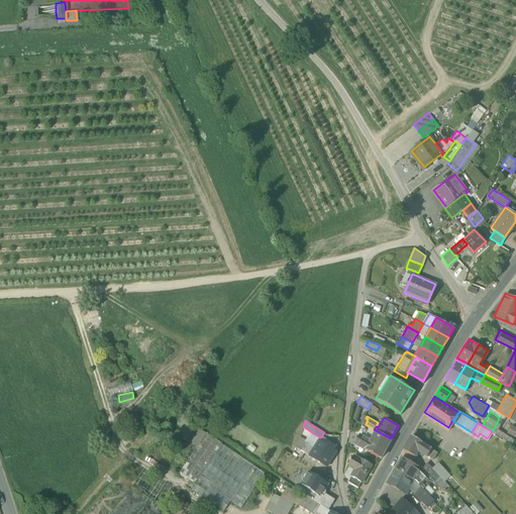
[(381,456),(391,438),(376,430),(372,438),(370,440),(366,447),(381,456)]
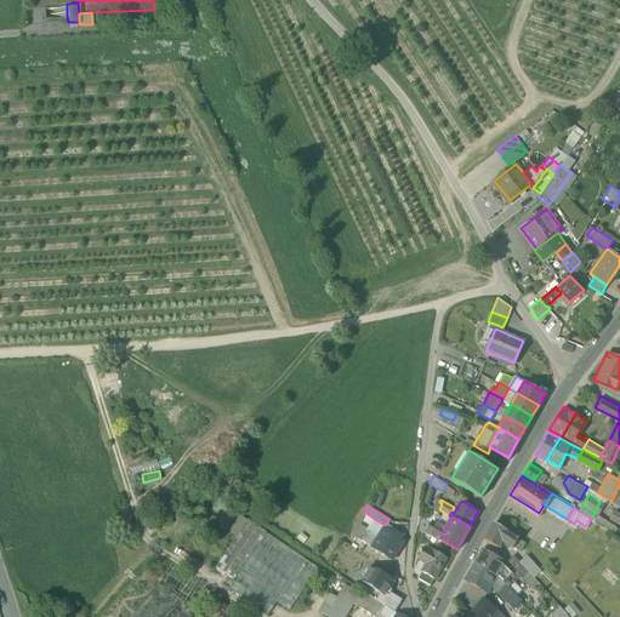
[(228,584),(267,611),(276,599),(289,607),(317,566),(245,518),(212,566),(232,578),(228,584)]
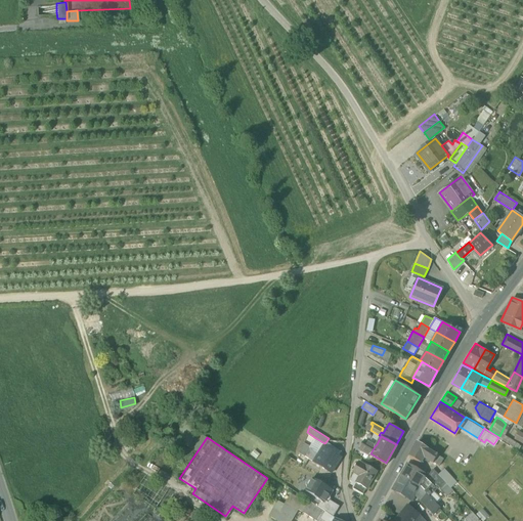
[(314,437),(309,444),(311,445),(309,447),(318,452),(322,444),(338,454),(341,449),(327,441),(324,443),(314,437)]
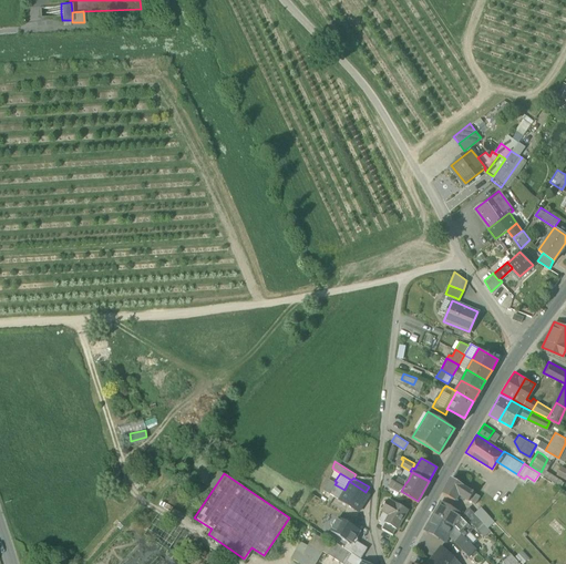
[(393,475),(405,483),(408,481),(394,474),(393,475)]
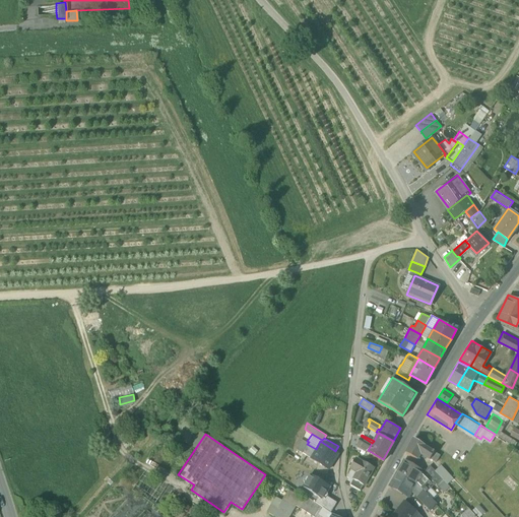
[(357,444),(368,450),(372,443),(361,436),(357,444)]
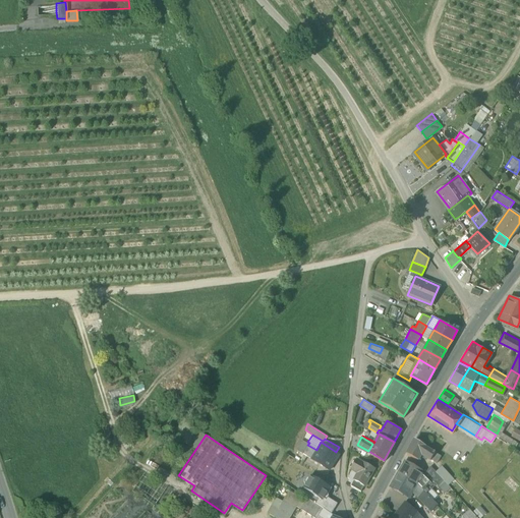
[(307,442),(301,438),(296,448),(302,452),(307,445),(309,443),(307,442)]
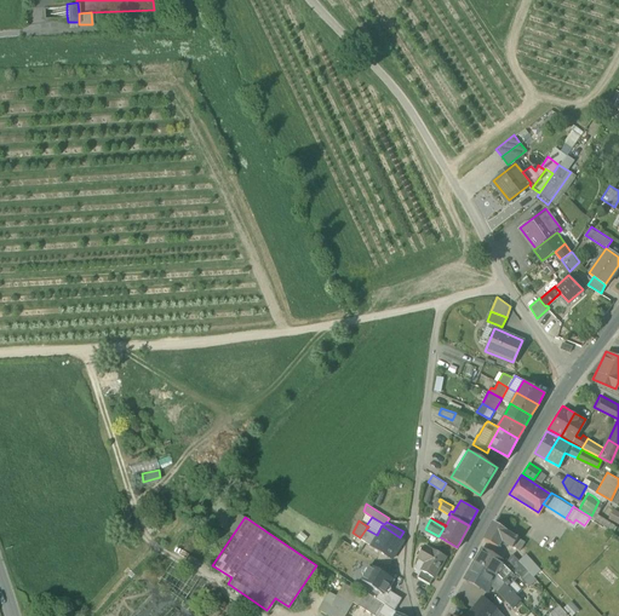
[(513,545),(517,536),(493,520),(483,537),(498,545),(502,539),(513,545)]
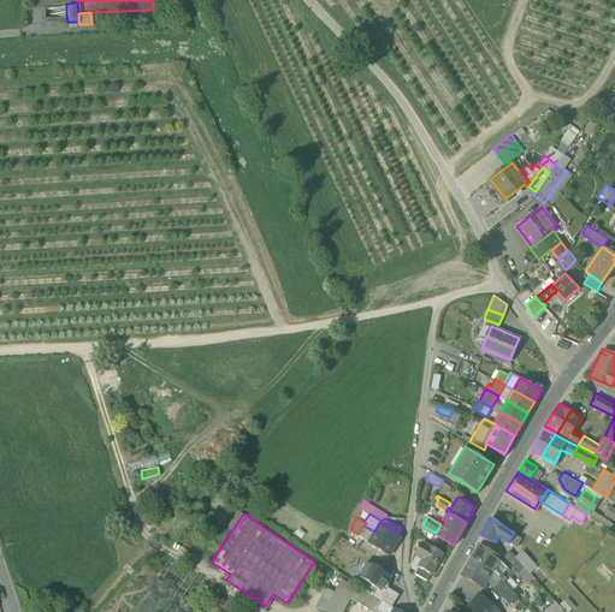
[(379,522),(374,532),(368,540),(389,553),(400,535),(397,534),(379,522)]
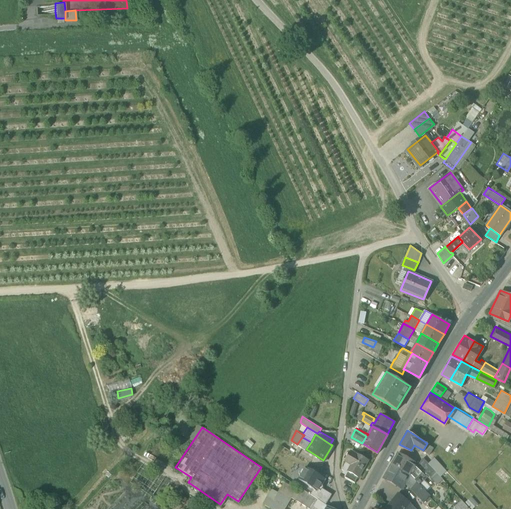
[(297,444),(306,449),(311,442),(302,437),(297,444)]
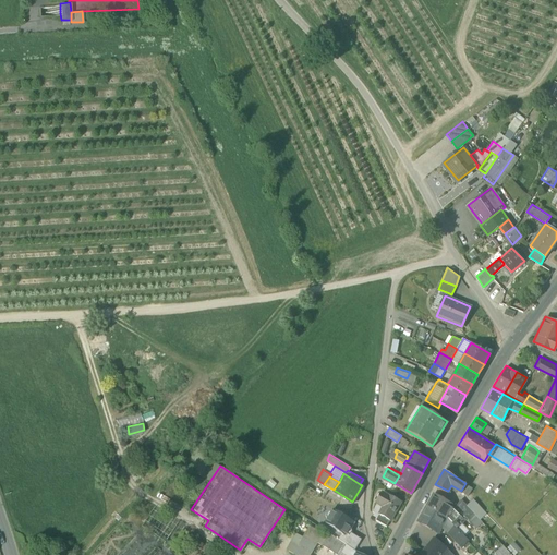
[(471,486),(465,483),(461,491),(467,494),(470,490),(471,486)]
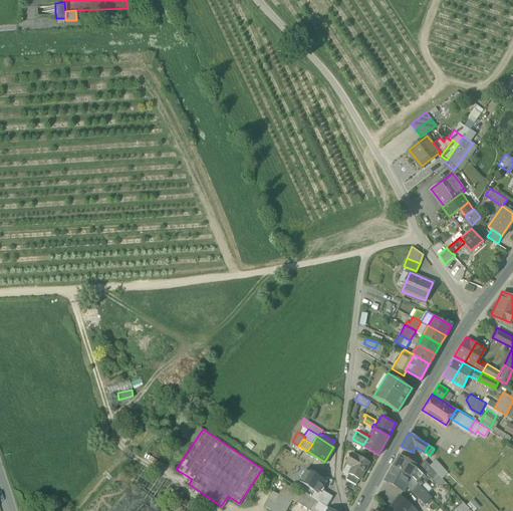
[(358,478),(362,471),(368,461),(358,455),(357,455),(350,451),(345,461),(352,465),(348,472),(348,473),(358,478)]
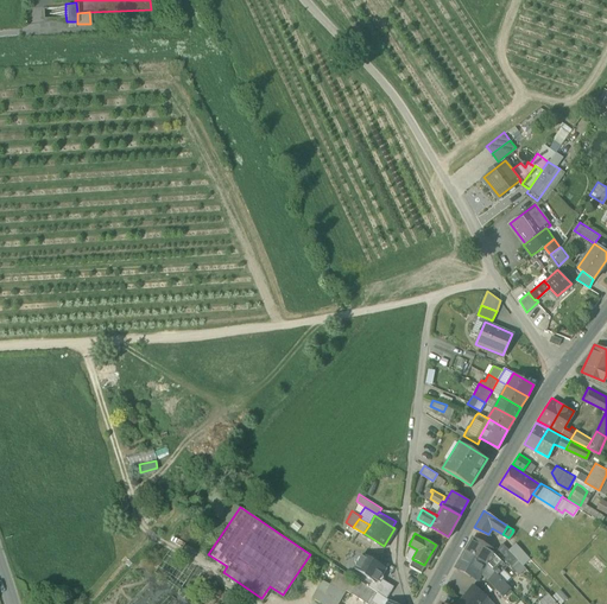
[(472,535),(463,550),(485,563),(493,548),(472,535)]
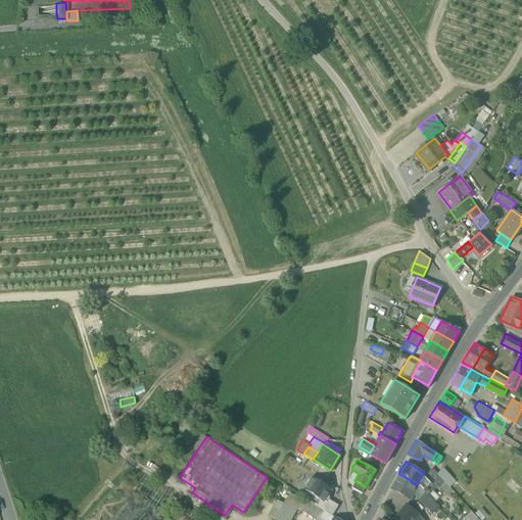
[(445,493),(452,488),(447,484),(438,474),(431,466),(427,473),(436,483),(445,493)]
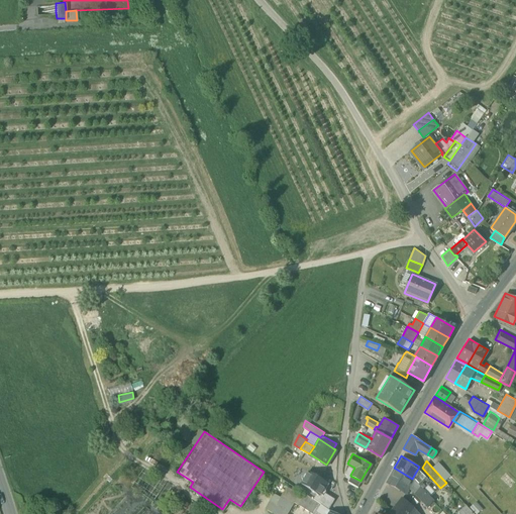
[(437,465),(433,469),(442,479),(447,475),(437,465)]
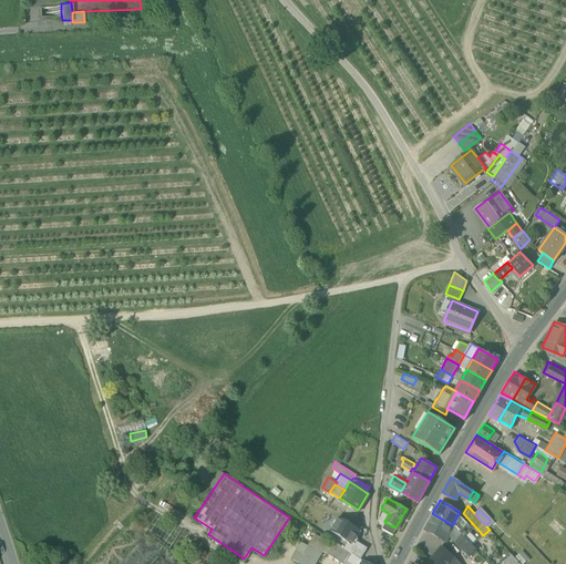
[(460,512),(452,525),(461,533),(462,534),(473,524),(463,513),(462,513),(460,512)]
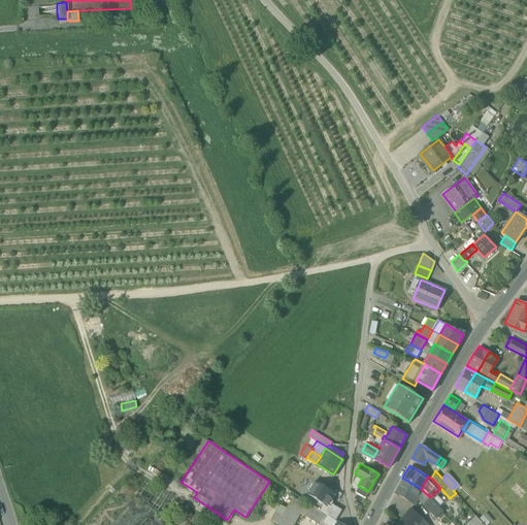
[(414,502),(419,494),(421,489),(402,478),(395,491),(414,502)]
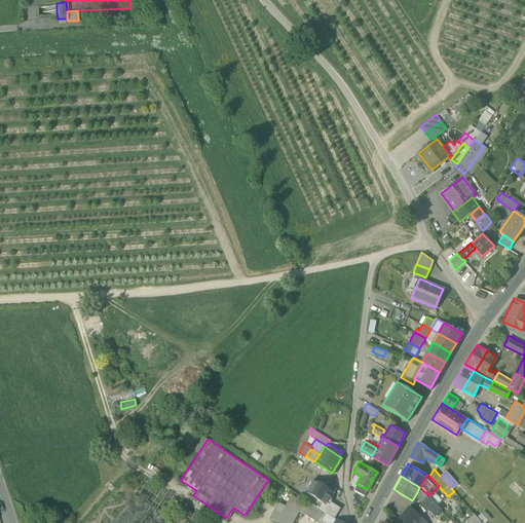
[(313,478),(312,480),(307,489),(306,491),(315,496),(315,497),(322,501),(325,503),(328,498),(330,495),(333,490),(313,478)]
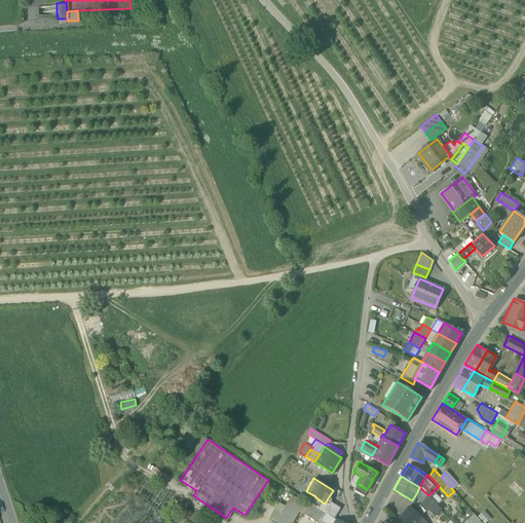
[(353,489),(364,495),(367,489),(357,484),(353,489)]
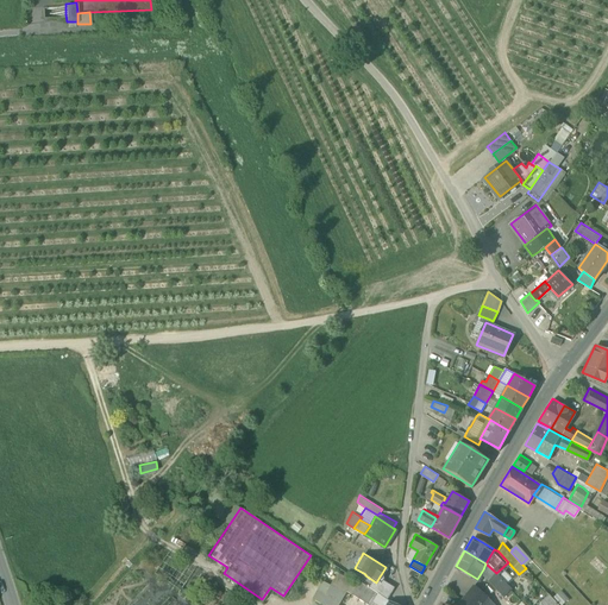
[(483,569),(488,575),(490,577),(495,572),(486,563),(483,569)]
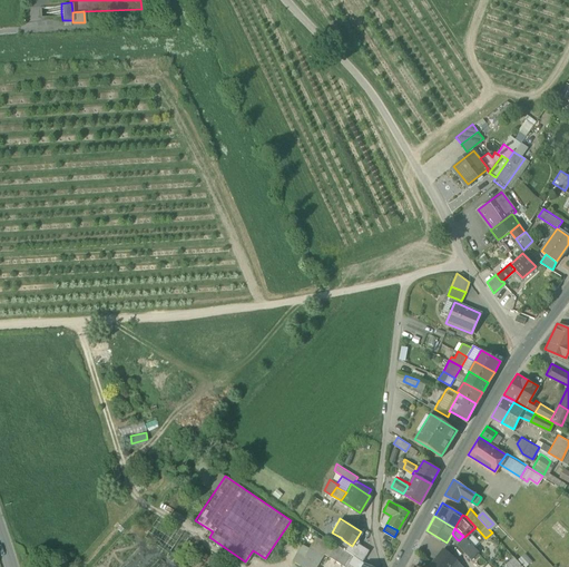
[(316,535),(308,547),(323,555),(324,553),(329,555),(334,547),(316,535)]
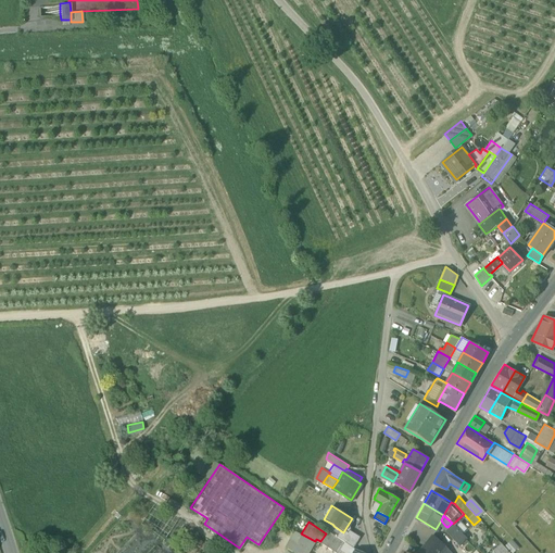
[(453,524),(452,523),(448,527),(445,529),(459,544),(466,538),(453,524)]
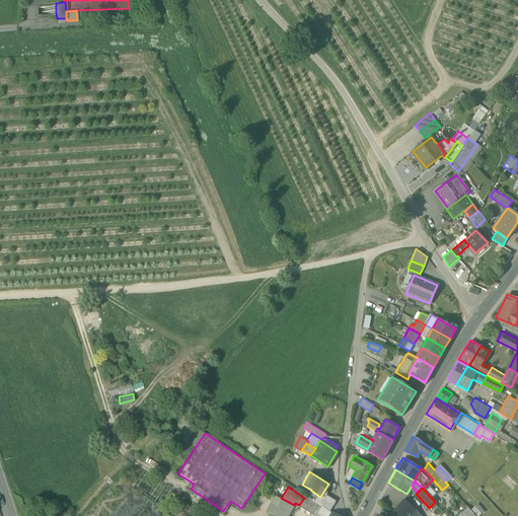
[(325,494),(323,492),(320,497),(317,495),(314,500),(321,505),(324,507),(329,510),(336,500),(325,494)]
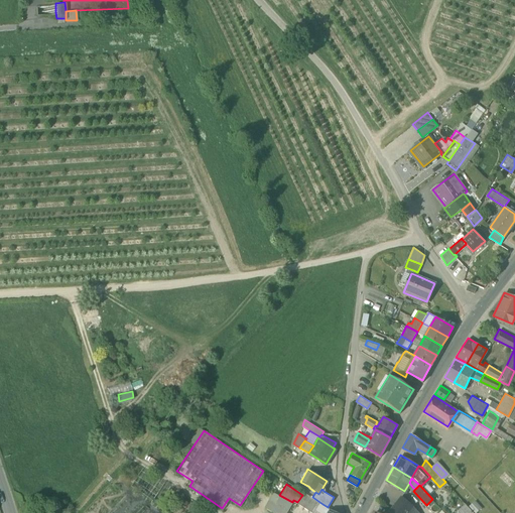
[(271,510),(279,495),(274,492),(266,507),(271,510)]
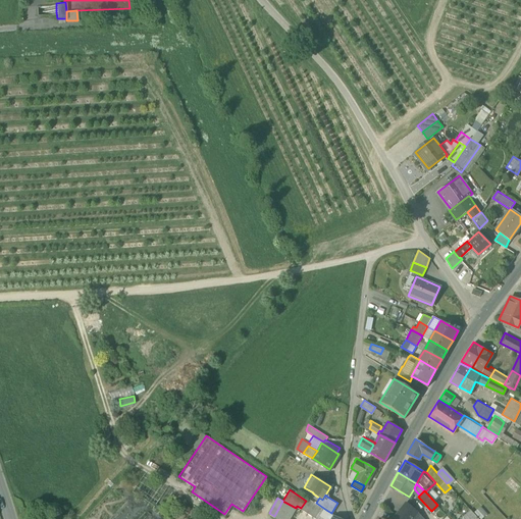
[(319,516),(323,508),(316,503),(308,498),(306,501),(301,508),(317,518),(319,516)]
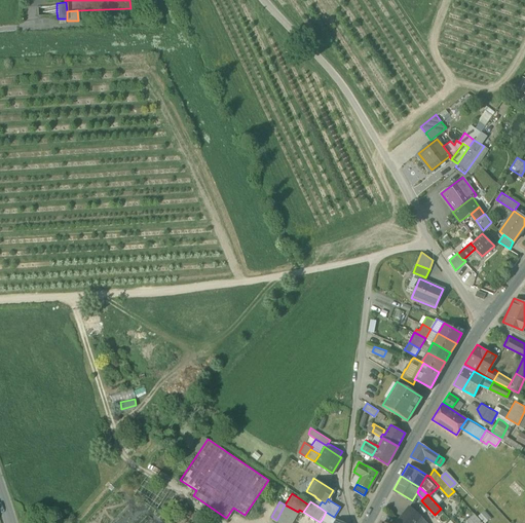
[(276,520),(280,522),(291,522),(298,512),(285,505),(276,520)]
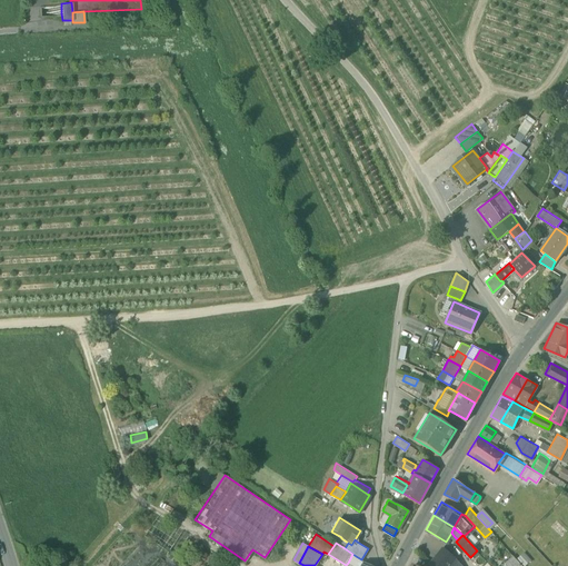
[(432,565),(448,565),(454,560),(456,558),(441,546),(429,563),(432,565)]
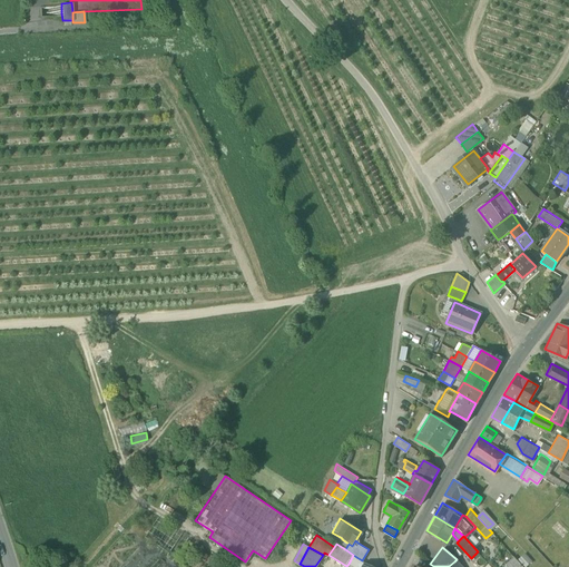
[(519,556),(525,565),(531,560),(526,551),(519,556)]
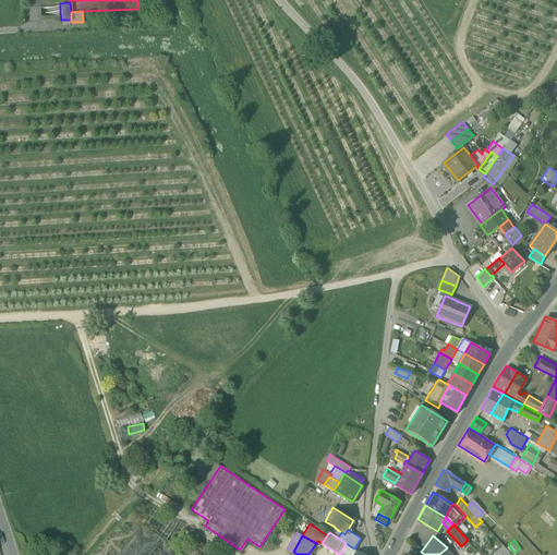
[(346,554),(365,554),(356,550),(354,549),(349,545),(346,543),(341,552),(346,554)]
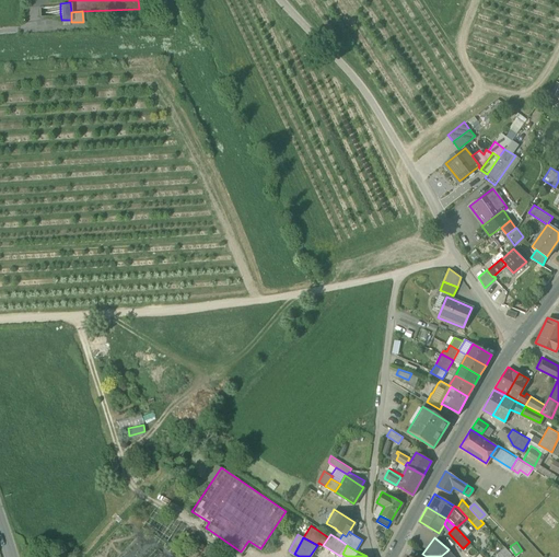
[(513,556),(504,546),(498,552),(502,556),(513,556)]
